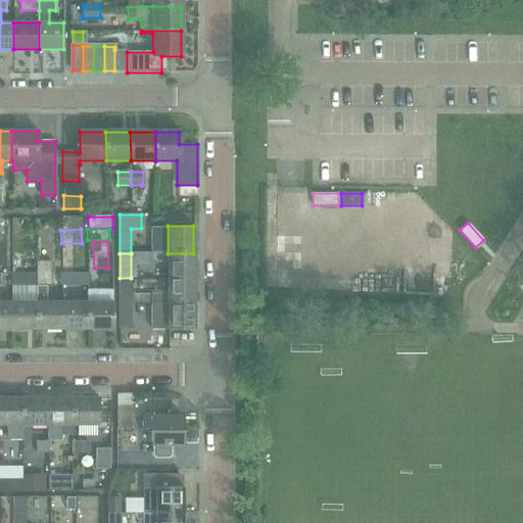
[(168,278),(193,278),(193,253),(168,253),(153,253),(153,264),(168,264),(168,278)]
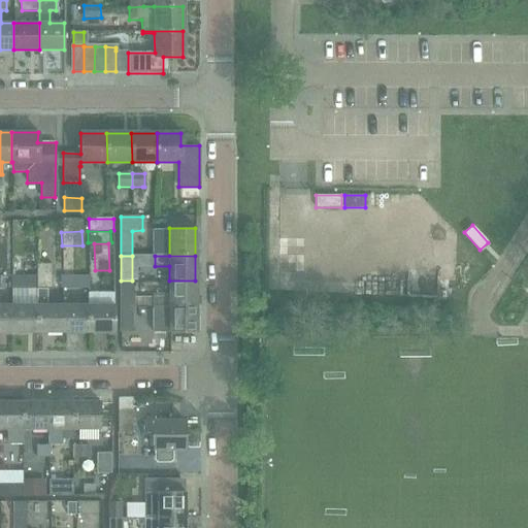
[(37,275),(37,332),(62,332),(62,305),(47,305),(47,289),(52,289),(52,264),(37,264),(37,275)]
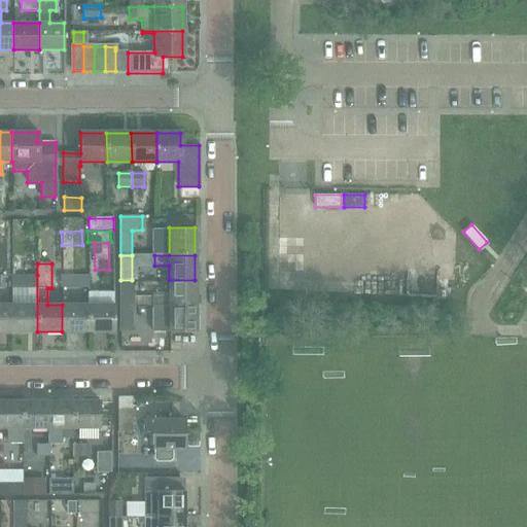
[(0,331),(11,331),(11,305),(0,305),(0,285),(0,275),(0,331)]
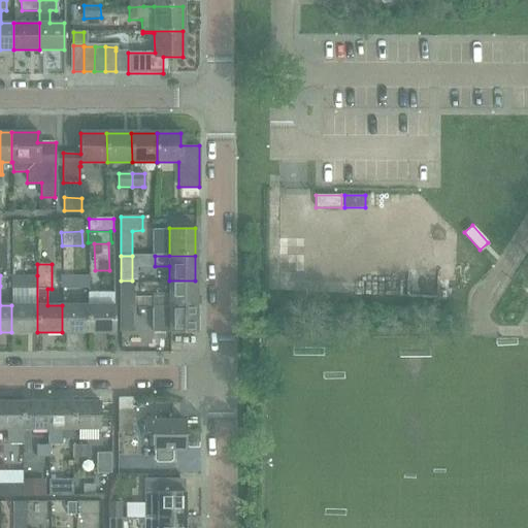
[(11,305),(11,332),(37,332),(37,275),(11,276),(11,305)]
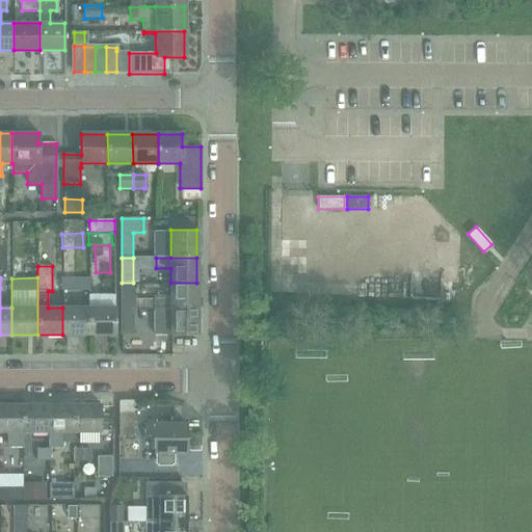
[(89,278),(60,278),(61,292),(89,291),(89,278)]
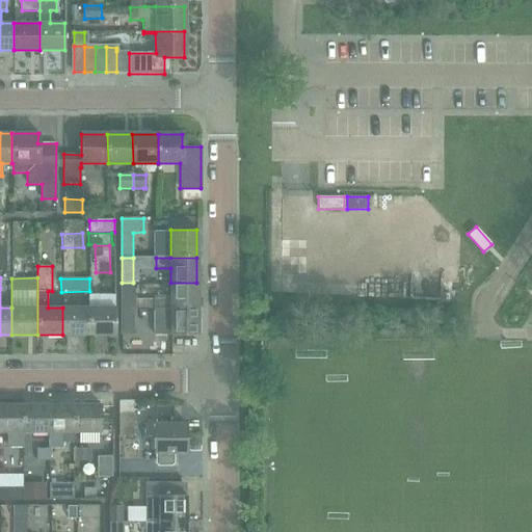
[(133,309),(170,309),(196,309),(196,283),(170,283),(170,297),(154,297),(154,299),(133,299),(133,283),(122,283),(122,309),(133,309)]
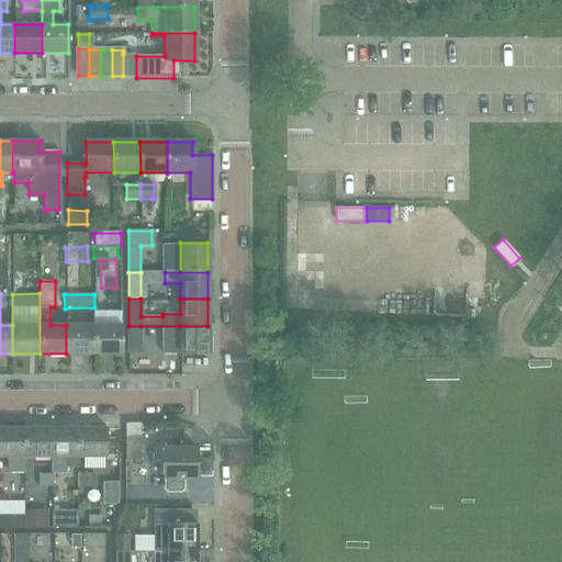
[(121,353),(121,332),(121,311),(93,311),(93,325),(94,353),(121,353)]
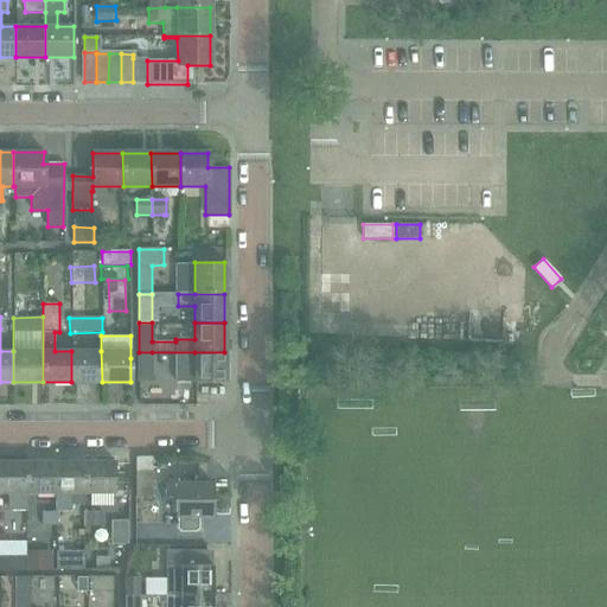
[(71,351),(71,382),(102,382),(101,351),(71,351)]
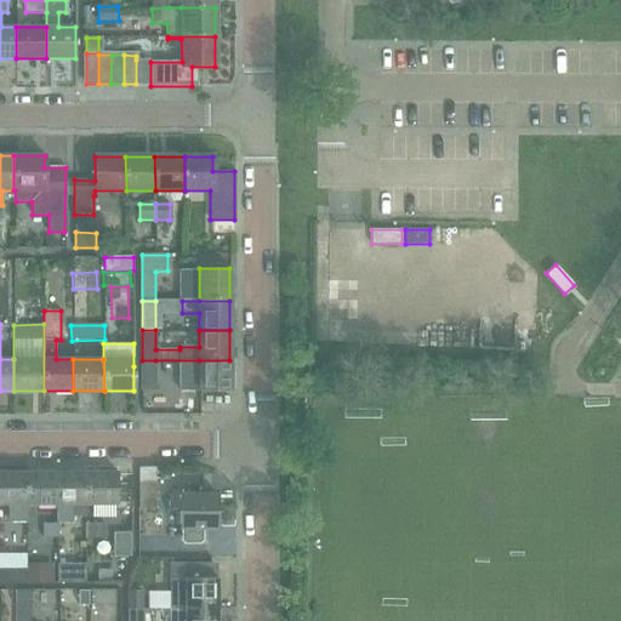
[(142,360),(142,391),(157,391),(155,360),(142,360)]
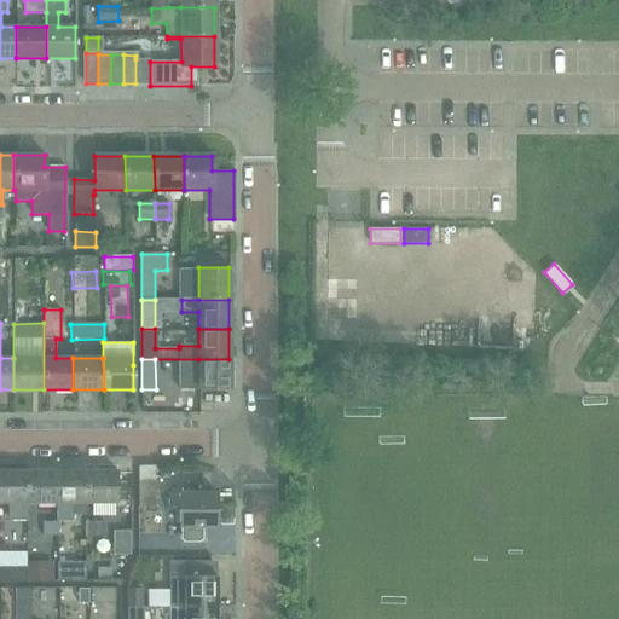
[(198,359),(198,389),(229,389),(229,359),(198,359)]
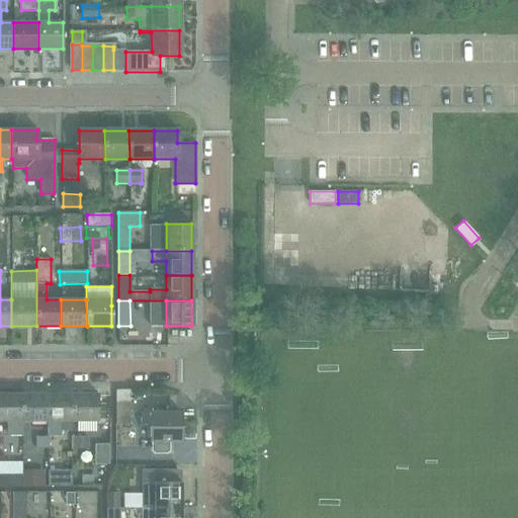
[(0,420),(7,421),(7,436),(22,436),(22,421),(22,394),(0,394),(0,420)]
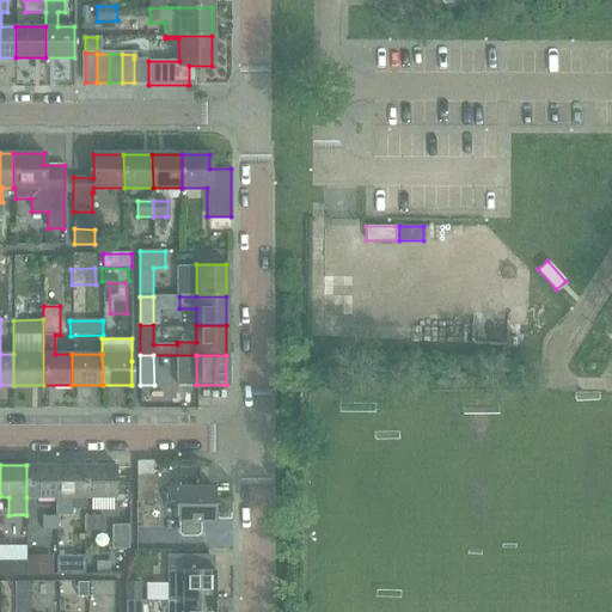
[(26,497),(55,497),(55,465),(26,465),(26,497)]
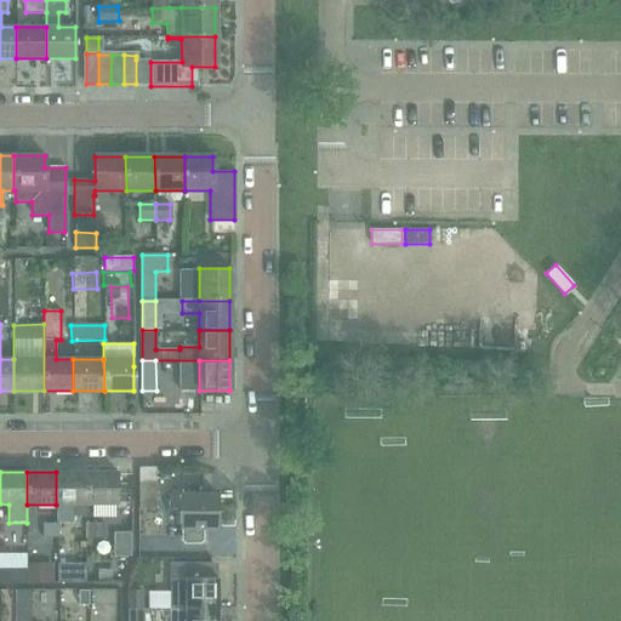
[(86,472),(56,472),(56,505),(72,505),(72,517),(86,517),(86,505),(86,472)]
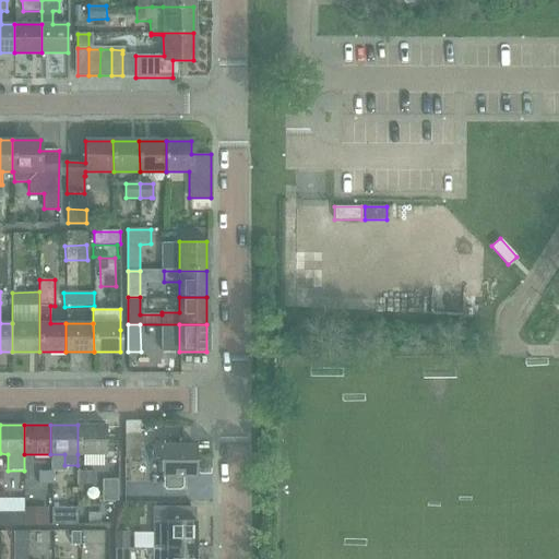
[(105,426),(78,425),(78,454),(105,454),(105,426)]
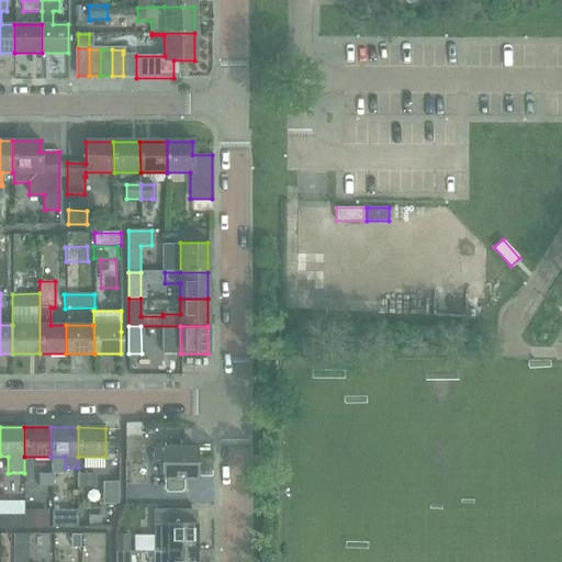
[(141,434),(125,434),(125,461),(141,461),(141,434)]
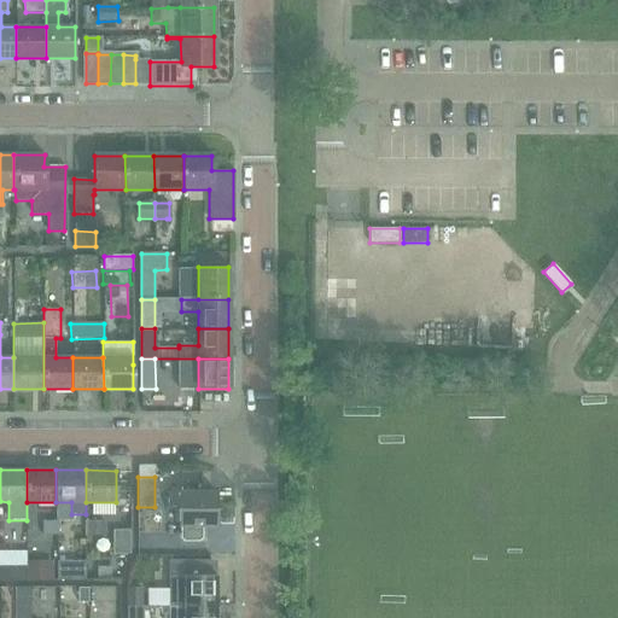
[(167,490),(167,505),(179,505),(179,524),(181,524),(181,536),(184,538),(198,538),(200,536),(200,524),(215,524),(215,490),(167,490)]
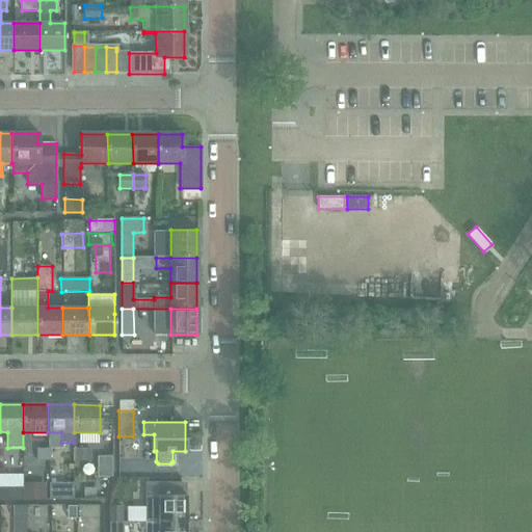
[(132,466),(151,466),(151,437),(132,437),(132,466)]
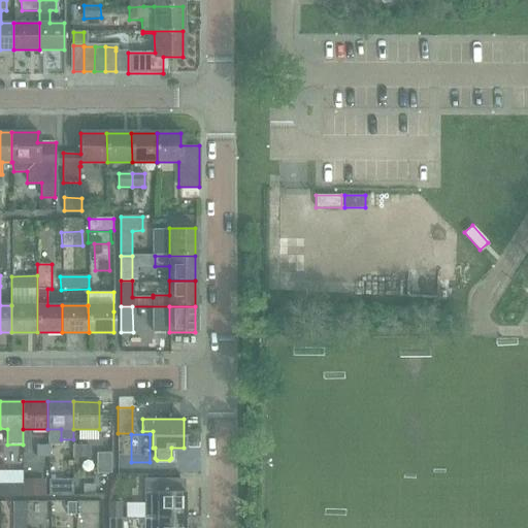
[(47,444),(36,444),(36,457),(47,457),(47,444)]
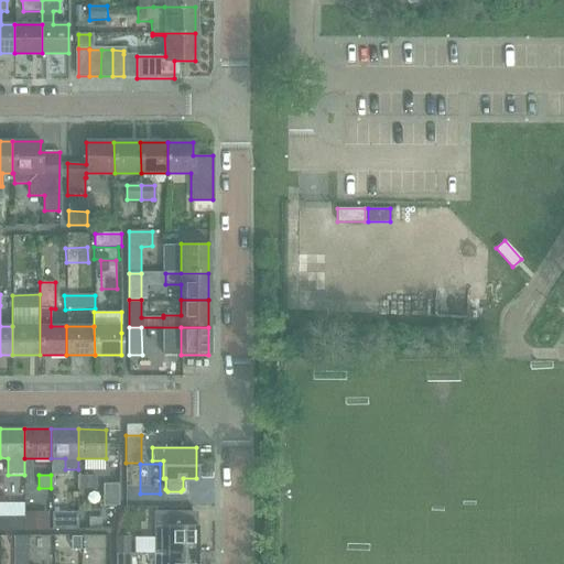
[(78,476),(78,489),(106,489),(106,476),(78,476)]
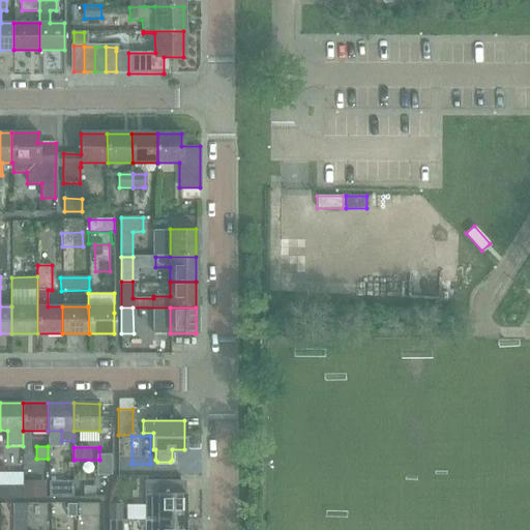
[(144,520),(184,520),(184,493),(180,493),(180,480),(144,480),(144,520)]
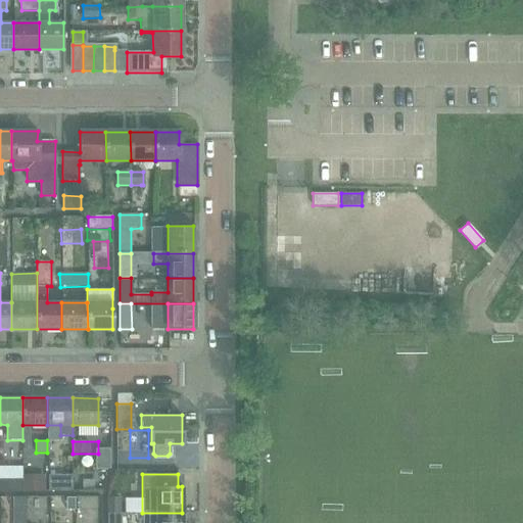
[(49,475),(49,491),(73,491),(73,475),(49,475)]
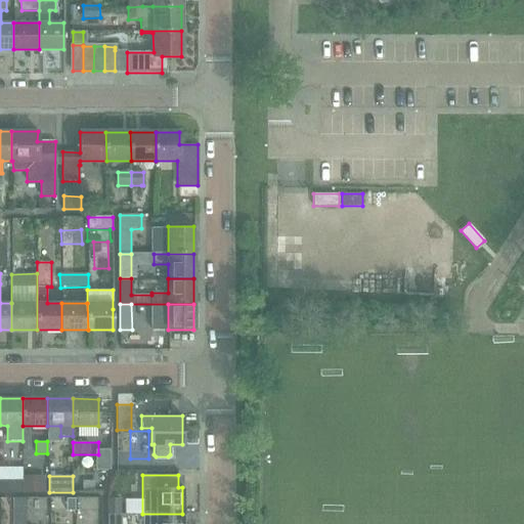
[(45,477),(23,477),(23,480),(24,492),(45,492),(45,477)]
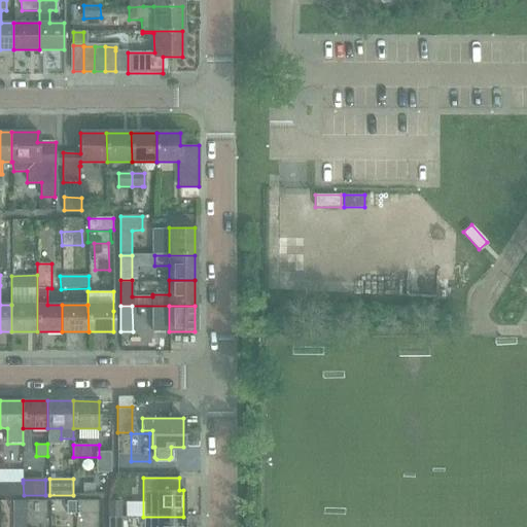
[(23,483),(0,483),(0,495),(24,495),(23,483)]
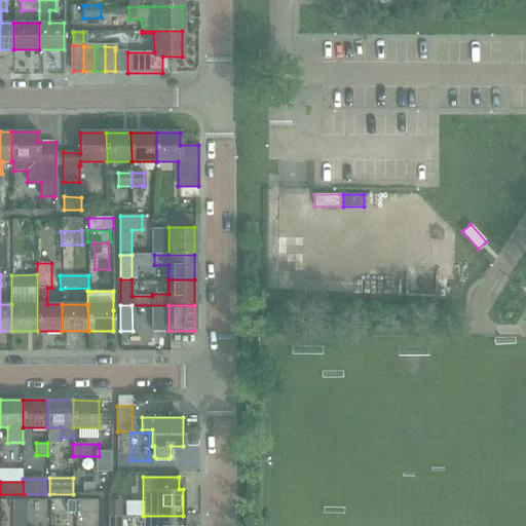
[(94,483),(83,483),(83,493),(94,493),(94,483)]
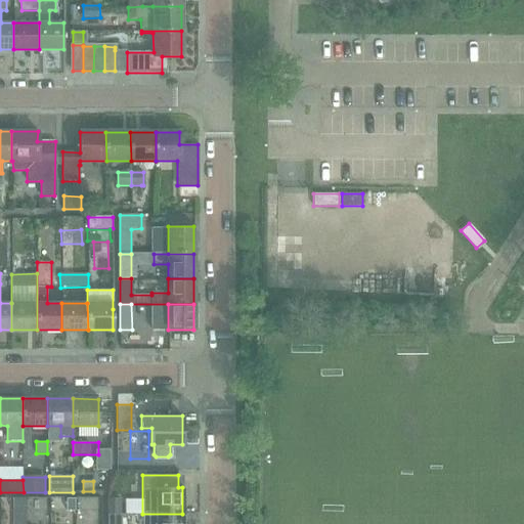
[(26,523),(26,498),(13,498),(13,523),(26,523)]
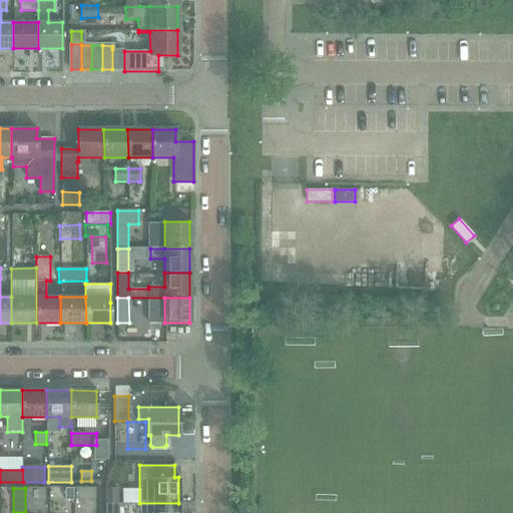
[(73,488),(65,488),(65,500),(73,500),(73,488)]
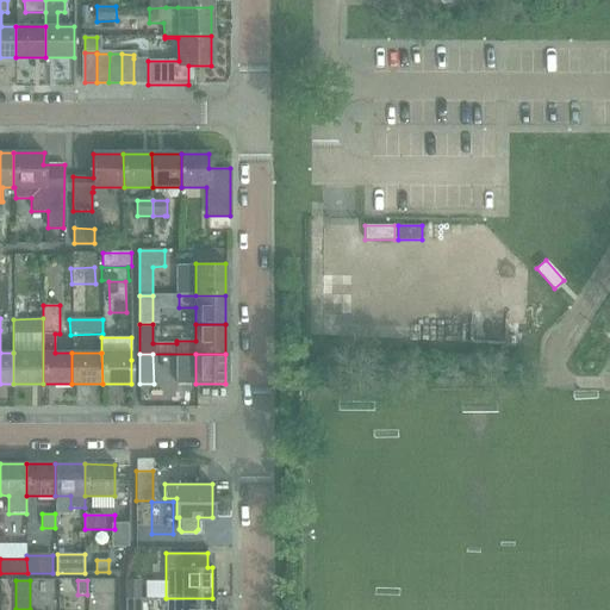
[(126,598),(141,598),(141,580),(126,580),(126,598)]
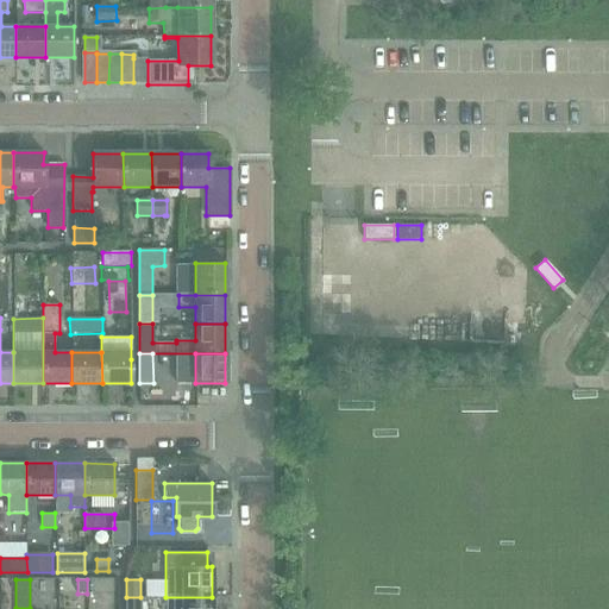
[(56,608),(82,608),(83,595),(57,594),(56,608)]
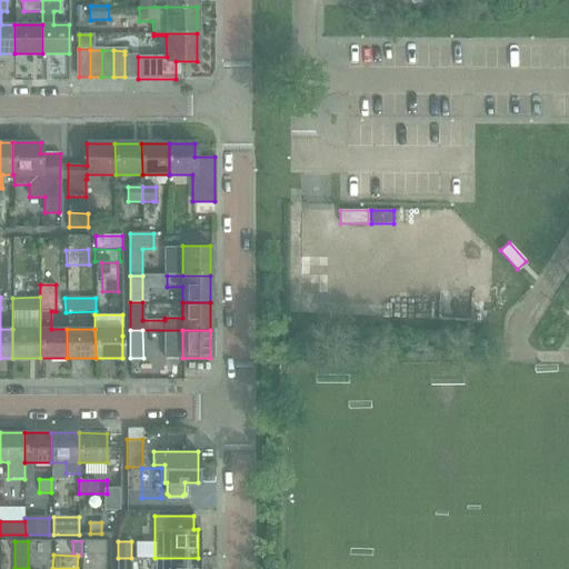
[(152,568),(152,557),(133,557),(132,568),(152,568)]
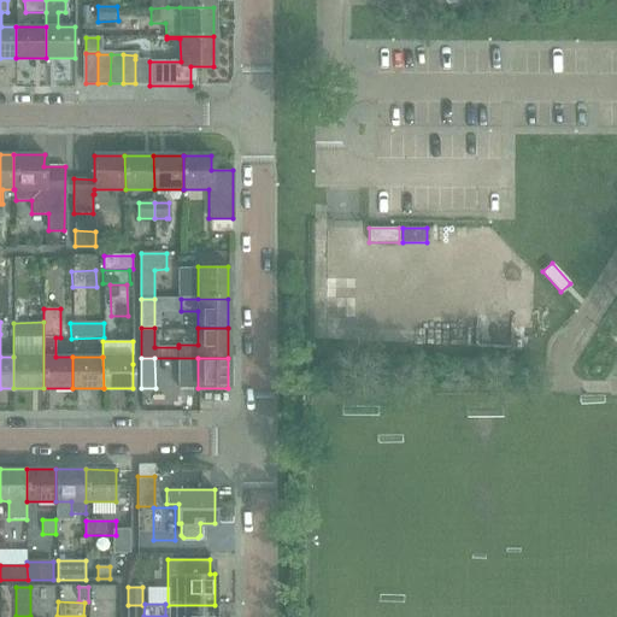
[(127,616),(142,616),(142,605),(128,605),(127,616)]
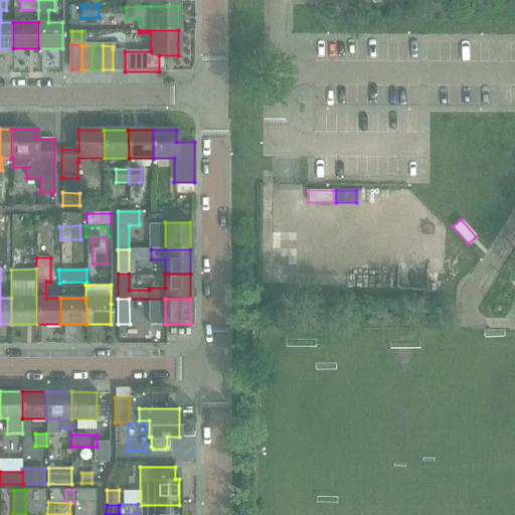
[(179,508),(179,505),(140,505),(140,514),(182,514),(183,508),(179,508)]
